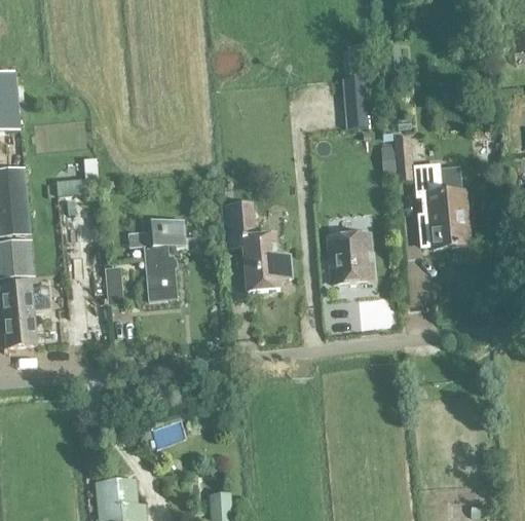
[(362,45),(347,46),(347,48),(349,74),(349,78),(365,77),(362,46),(362,45)]
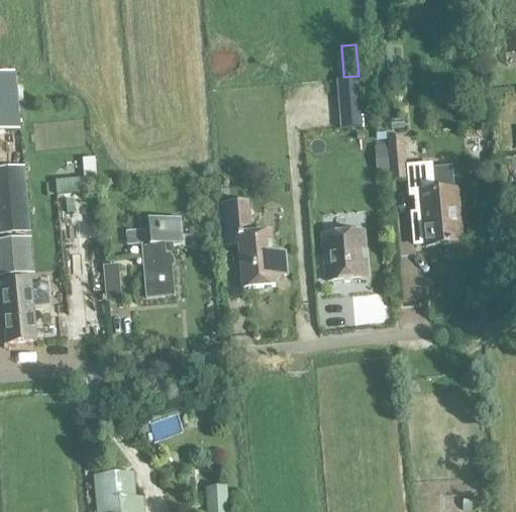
[(14,72),(0,73),(0,130),(19,128),(14,72)]
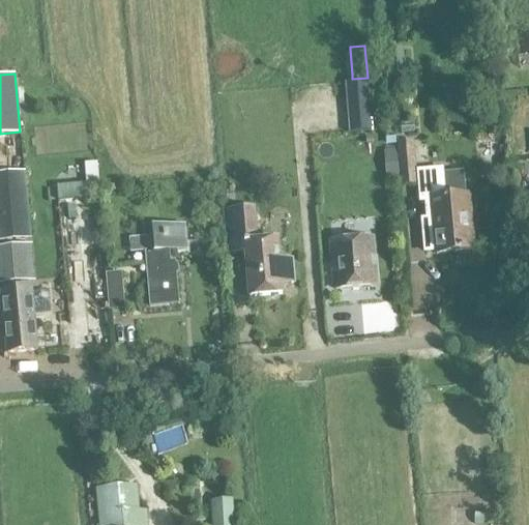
[(352,123),(372,122),(368,78),(352,79),(348,79),(352,123)]
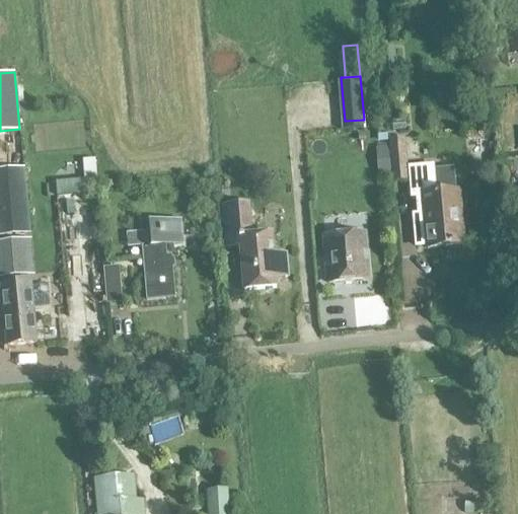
[(390,139),(393,176),(408,174),(404,138),(390,139)]
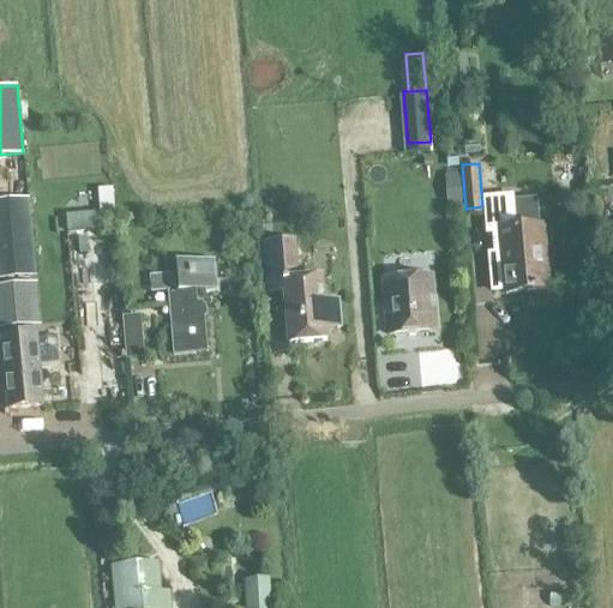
[(448,206),(462,205),(458,168),(444,168),(448,206)]
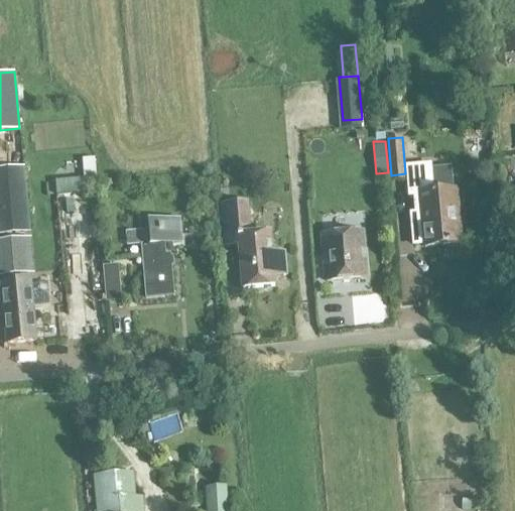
[(434,159),(406,161),(408,189),(418,188),(420,208),(410,209),(413,238),(422,238),(423,241),(460,238),(455,185),(436,186),(434,159)]
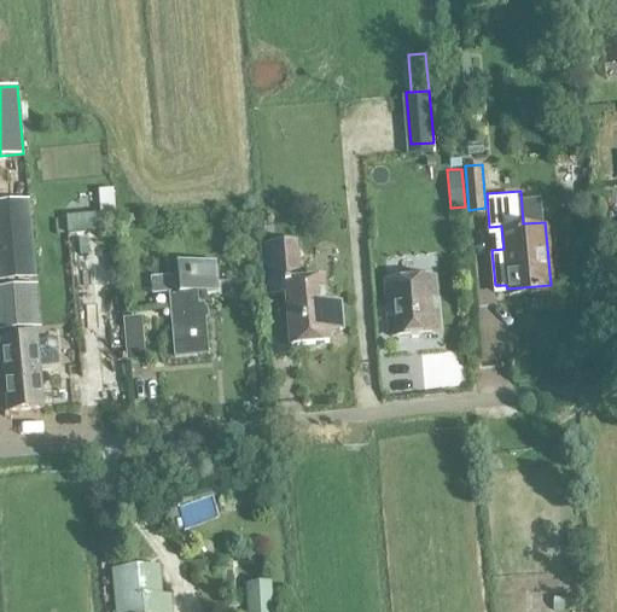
[(27,198),(0,199),(0,274),(34,270),(27,198)]
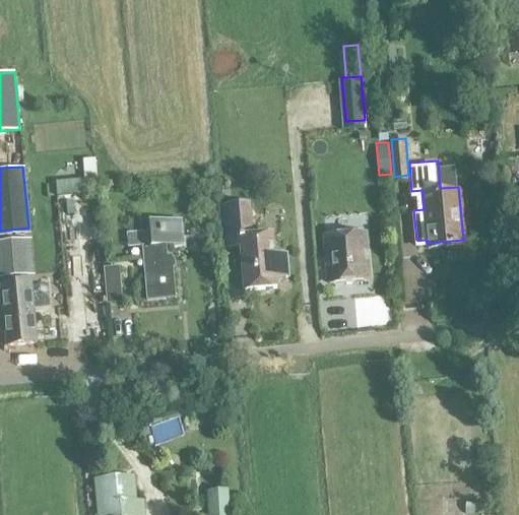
[(61,191),(90,188),(89,173),(60,175),(61,191)]
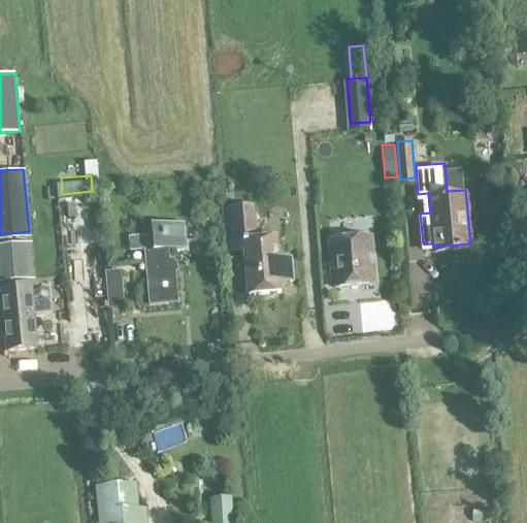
[(256,236),(253,203),(225,206),(229,247),(242,244),(248,290),(281,286),(280,278),(292,276),(290,254),(277,256),(274,234),(256,236)]
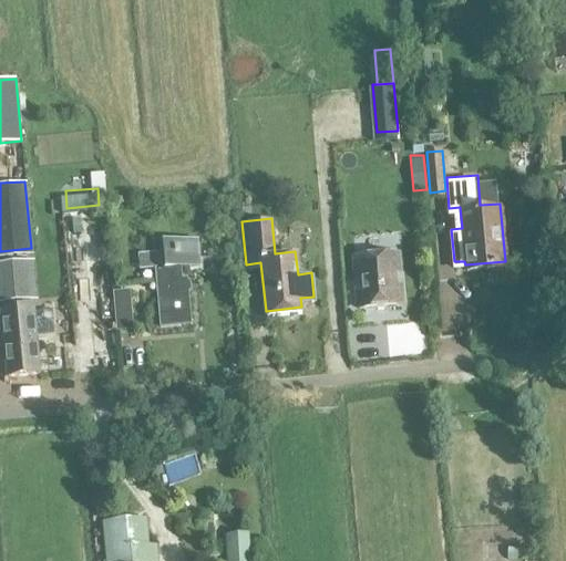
[(176,241),(175,238),(152,240),(152,247),(135,247),(136,263),(154,262),(158,322),(189,319),(186,272),(183,273),(183,265),(199,263),(197,239),(176,241)]
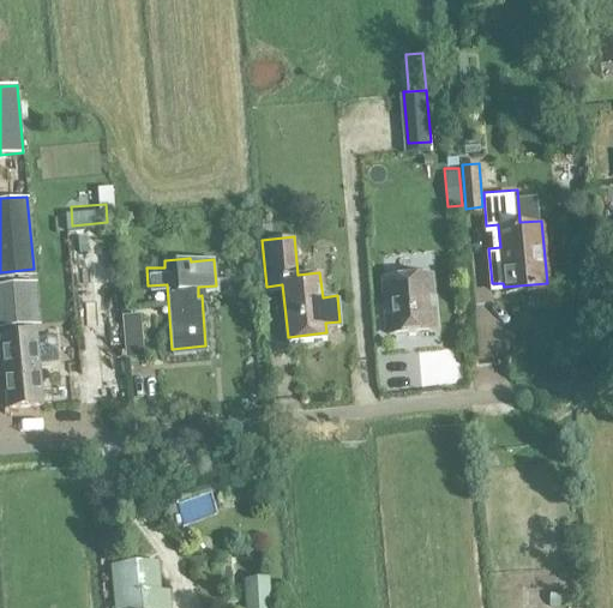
[(430,302),(428,290),(430,290),(428,269),(383,274),(384,294),(386,293),(388,307),(385,307),(388,329),(433,324),(431,302),(430,302)]
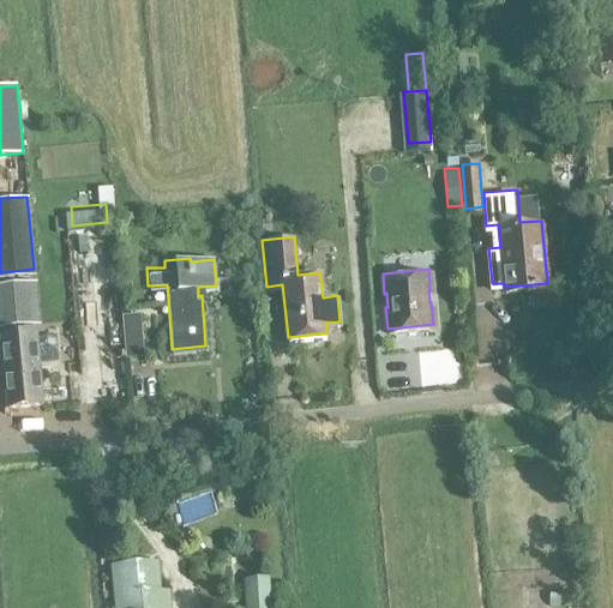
[(0,323),(41,319),(37,278),(0,281),(0,323)]
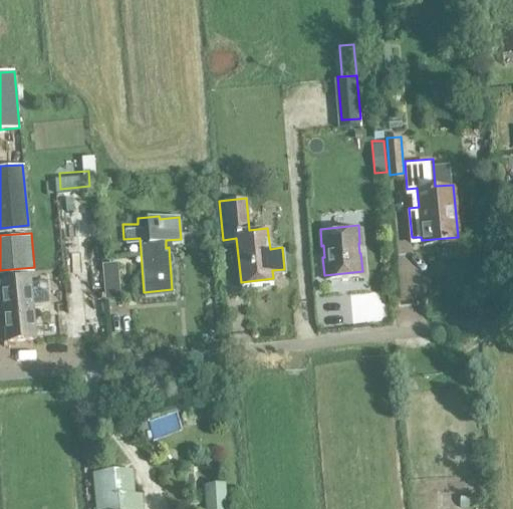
[(104,296),(119,295),(116,259),(101,260),(104,296)]
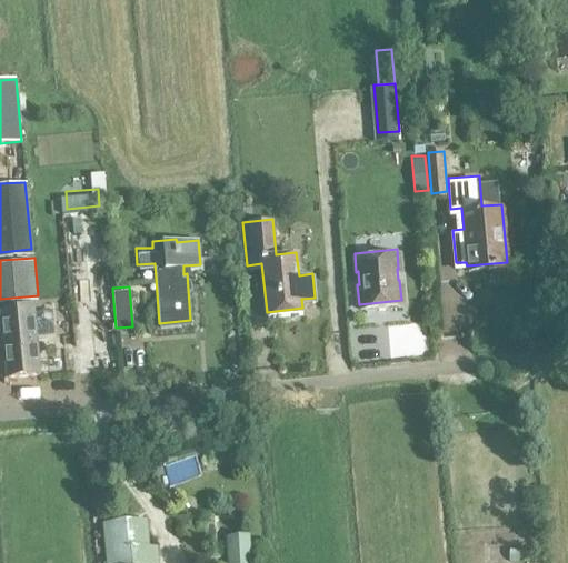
[(41,372),(35,304),(0,308),(6,375),(41,372)]
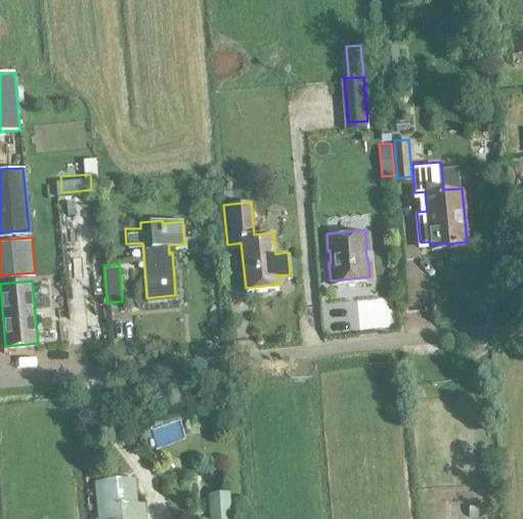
[(212,423),(218,412),(207,406),(205,411),(211,414),(206,423),(212,423)]
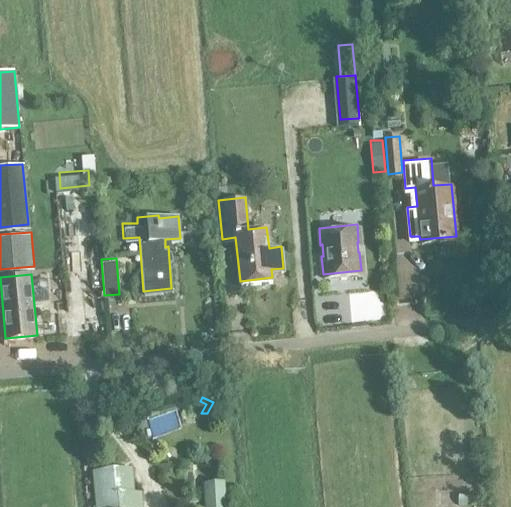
[(142,506),(141,489),(134,489),(131,463),(93,467),(96,506),(142,506)]
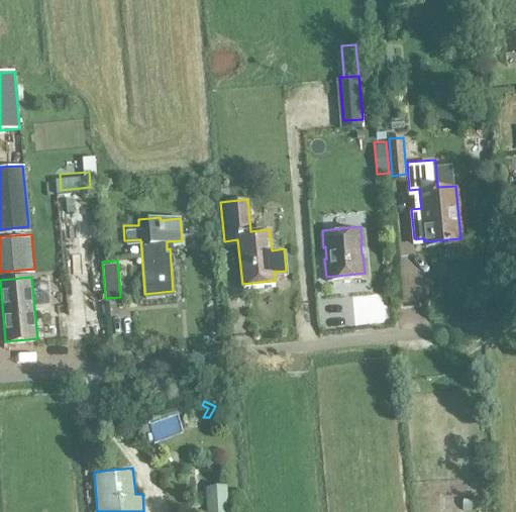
[(228,511),(226,484),(205,485),(206,511),(228,511)]
